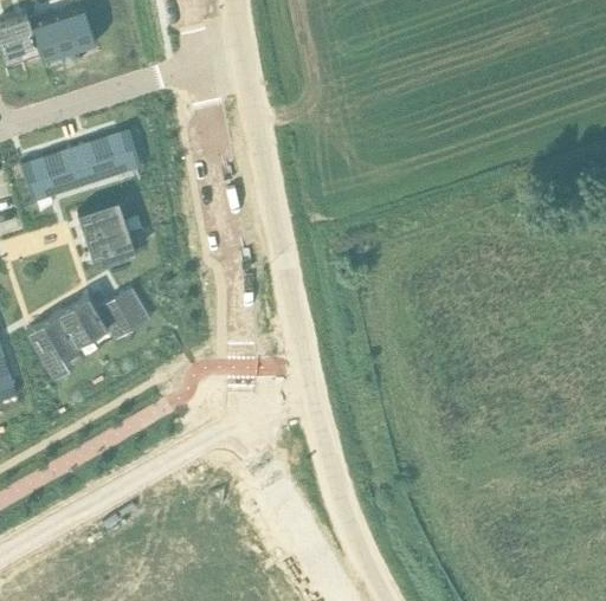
[(82,4),(63,10),(64,13),(77,50),(90,45),(90,46),(95,45),(82,4)]
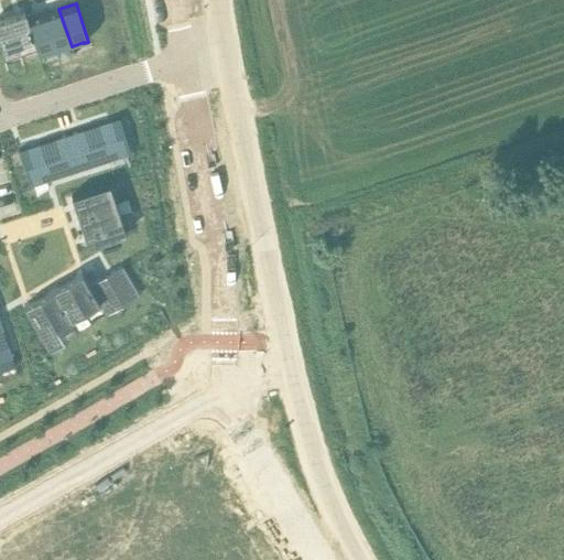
[(25,12),(9,18),(20,52),(35,46),(26,20),(28,20),(25,12)]
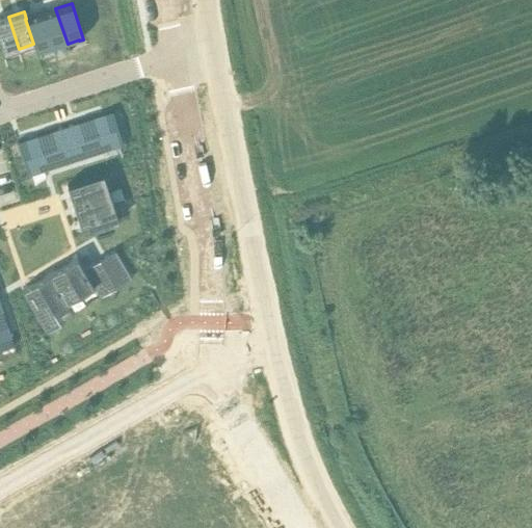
[(43,16),(42,17),(52,48),(68,44),(56,11),(43,16)]
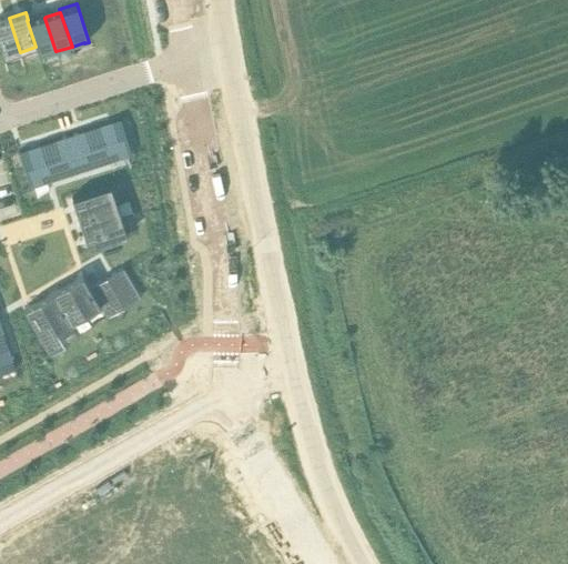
[(28,20),(27,20),(36,47),(39,57),(56,51),(44,18),(46,17),(44,14),(28,20)]
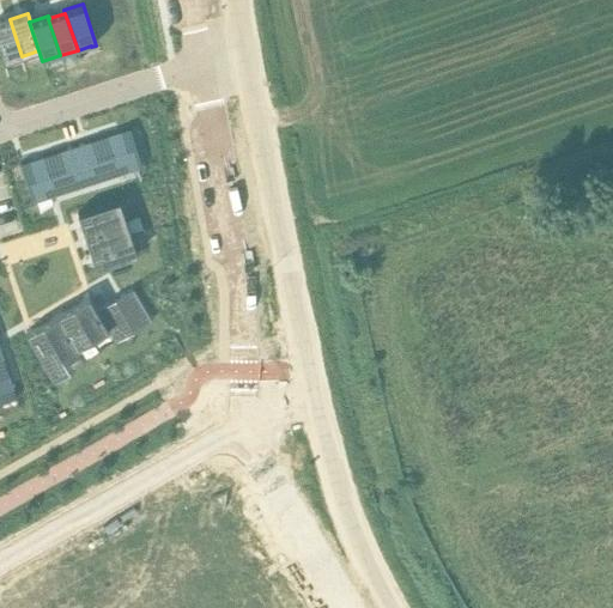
[(10,19),(0,22),(0,52),(4,62),(22,56),(10,19)]
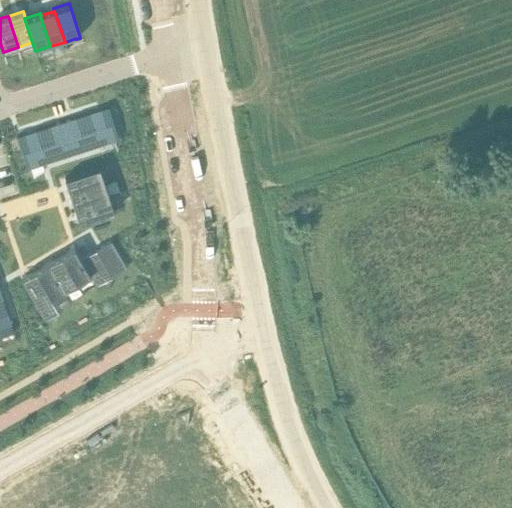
[(108,109),(69,121),(75,137),(113,125),(108,109)]
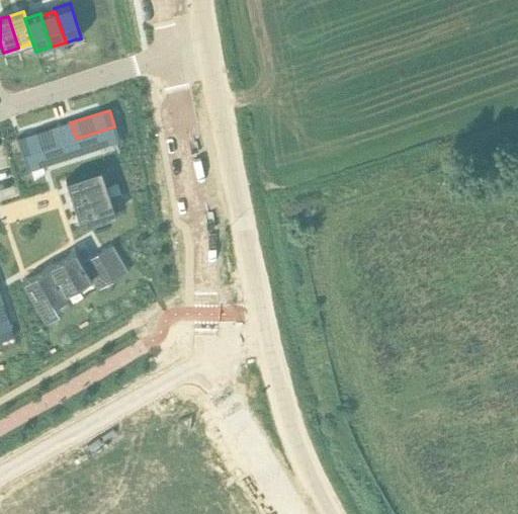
[(70,122),(55,127),(60,144),(66,160),(81,155),(76,139),(70,122)]
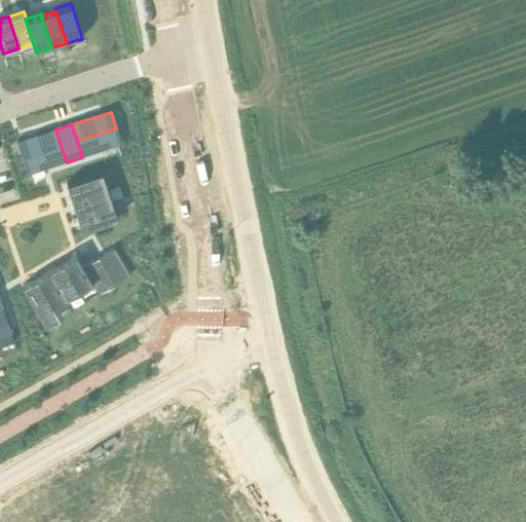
[(116,128),(77,141),(82,157),(121,145),(116,128)]
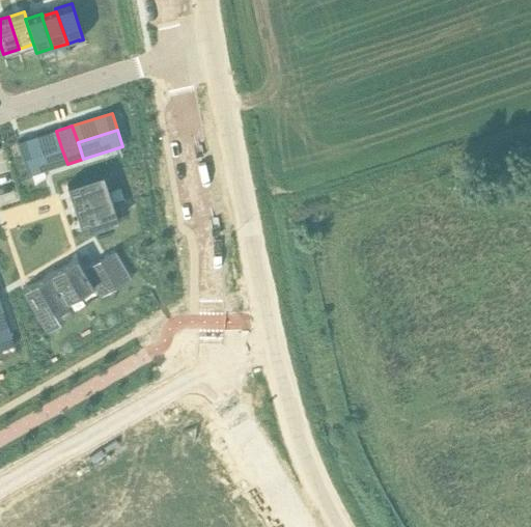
[(56,131),(17,143),(22,160),(61,147),(56,131)]
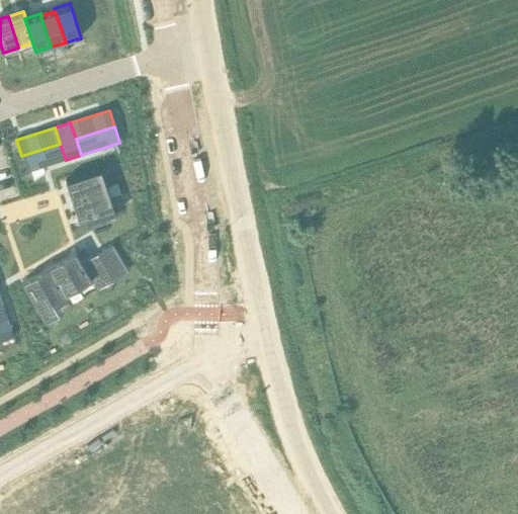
[(60,144),(21,156),(27,173),(66,160),(60,144)]
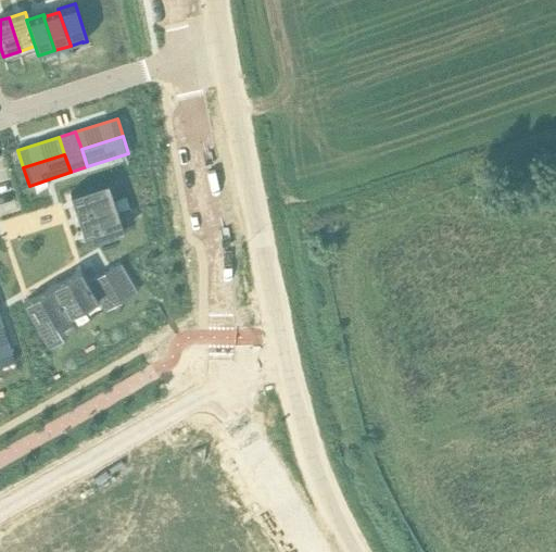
[(108,182),(70,195),(75,211),(113,199),(108,182)]
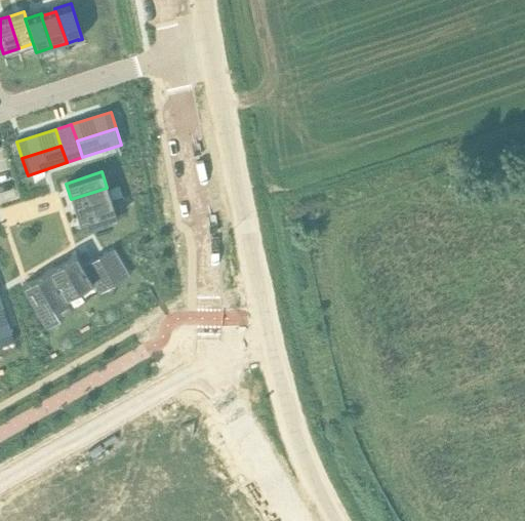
[(107,188),(71,199),(76,214),(112,203),(107,188)]
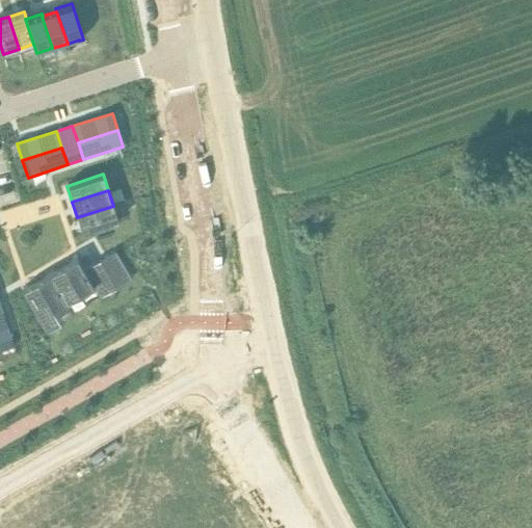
[(113,206),(77,217),(82,234),(118,221),(113,206)]
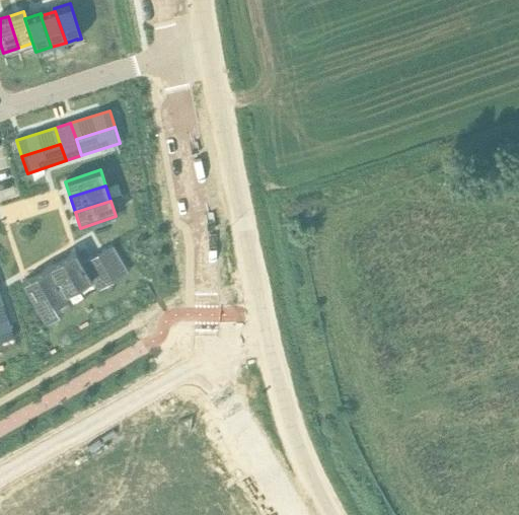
[(81,264),(91,280),(90,281),(97,291),(128,273),(113,245),(96,254),(81,264)]
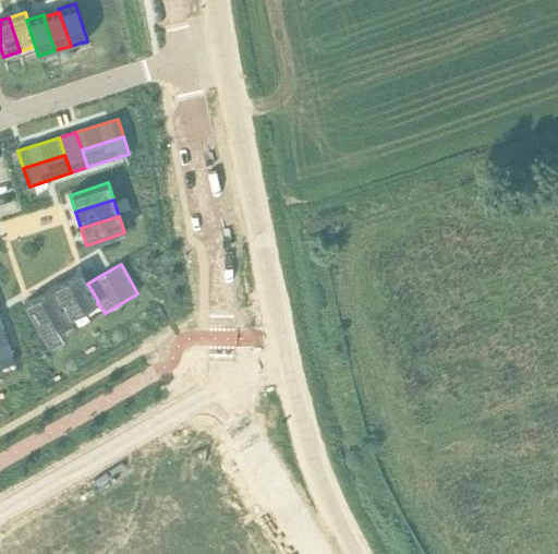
[(81,272),(65,279),(84,310),(97,302),(98,301),(87,284),(81,272)]
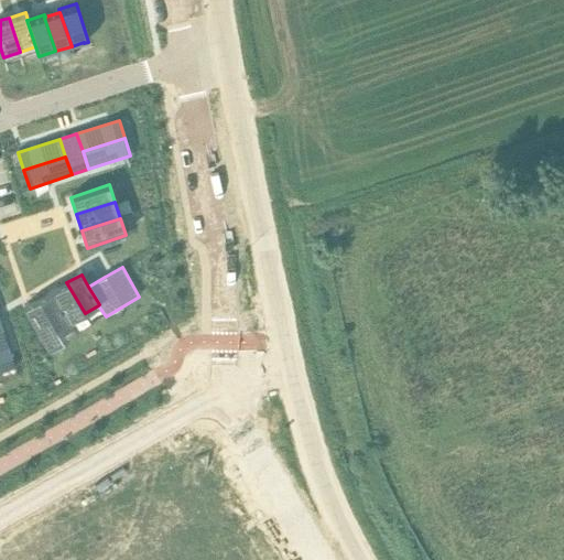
[(66,282),(53,291),(71,322),(71,321),(85,313),(66,282)]
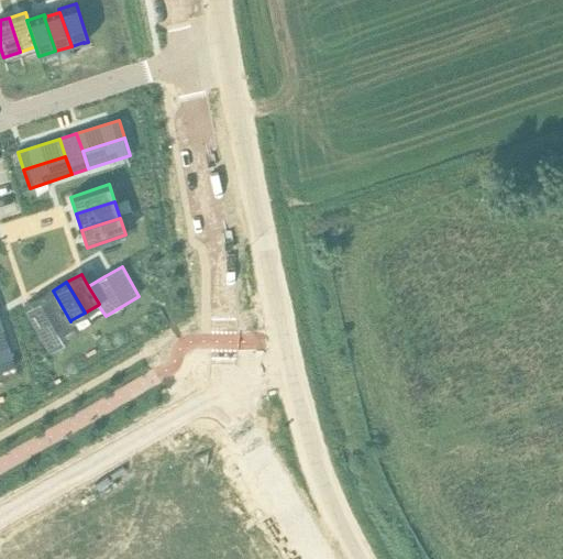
[(53,291),(39,298),(56,329),(70,321),(53,291)]
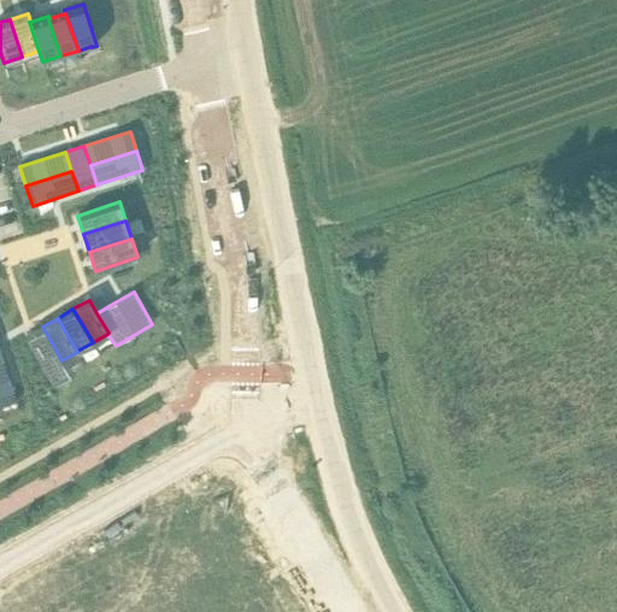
[(42,327),(27,336),(53,382),(70,372),(69,372),(62,360),(42,327)]
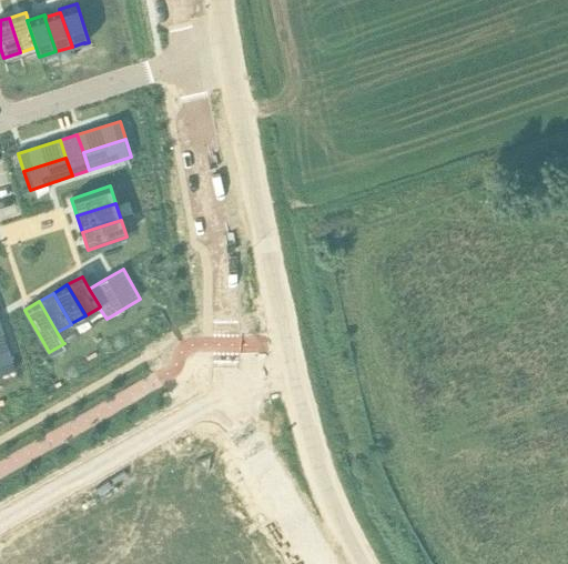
[(1,329),(0,329),(0,375),(14,371),(1,329)]
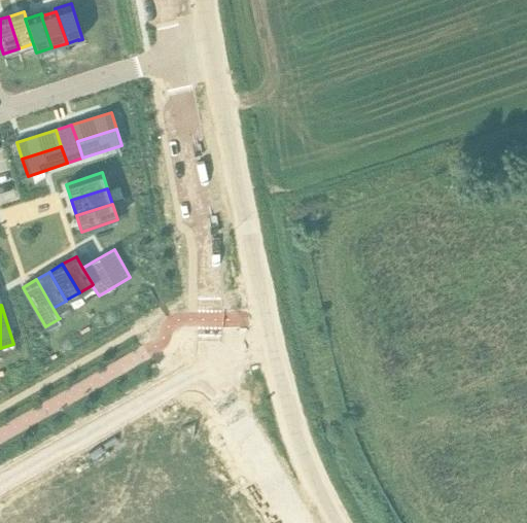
[(196,502),(188,507),(195,517),(202,513),(196,502)]
